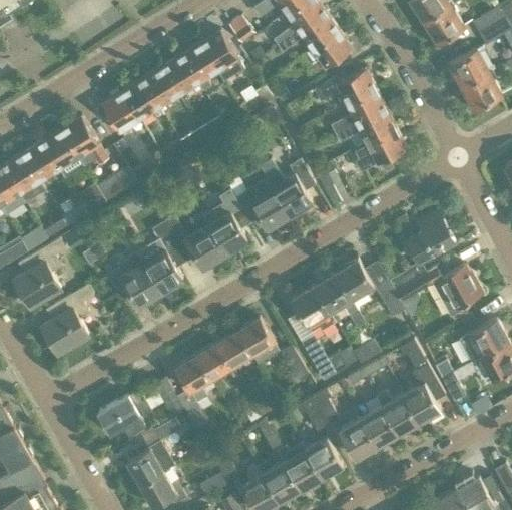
[(0,18),(7,14),(6,12),(21,2),(23,4),(29,0),(0,0),(0,18)]
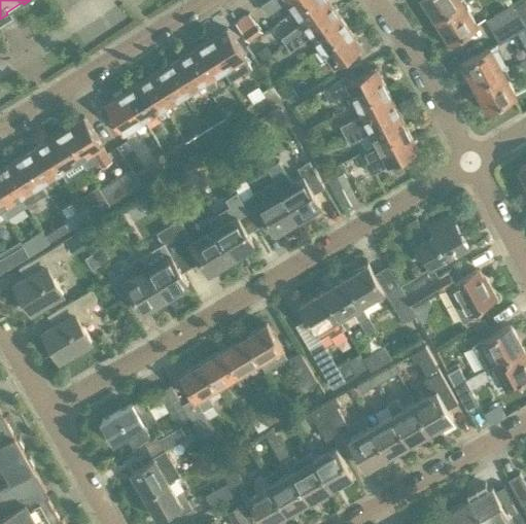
[(294,12),(312,0),(269,0),(259,6),(267,15),(286,1),(294,12)]
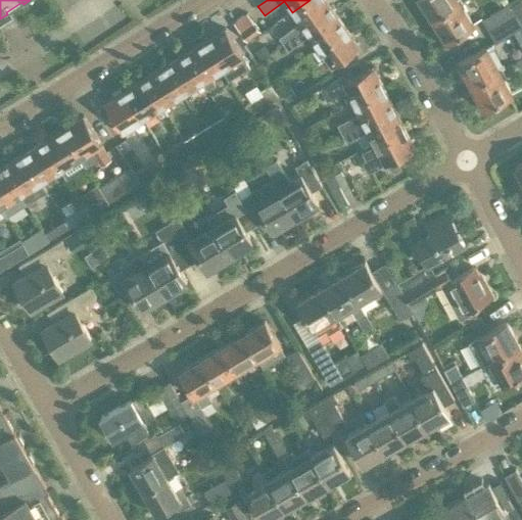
[(323,0),(310,0),(292,12),(300,24),(278,40),(282,46),(331,12),(323,0)]
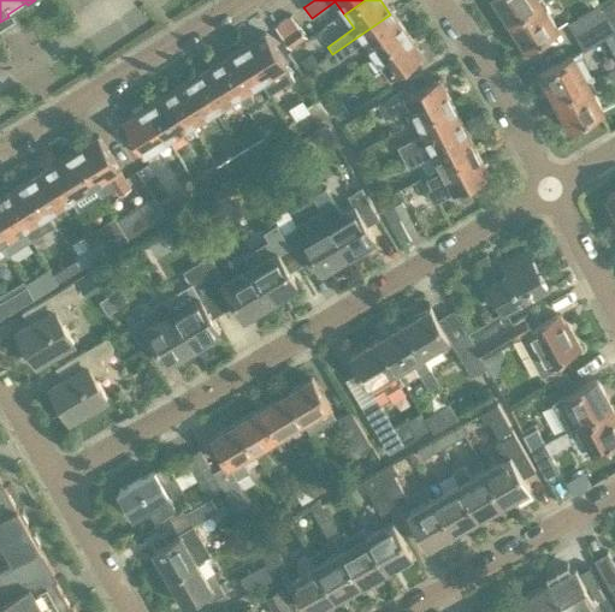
[(492,0),(508,24),(539,5),(536,0),(492,0)]
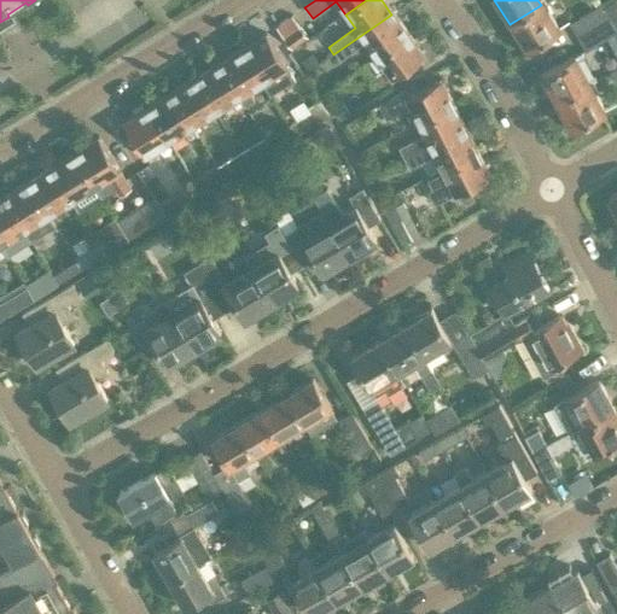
[(616,5),(613,0),(607,0),(599,6),(607,21),(616,34),(616,5)]
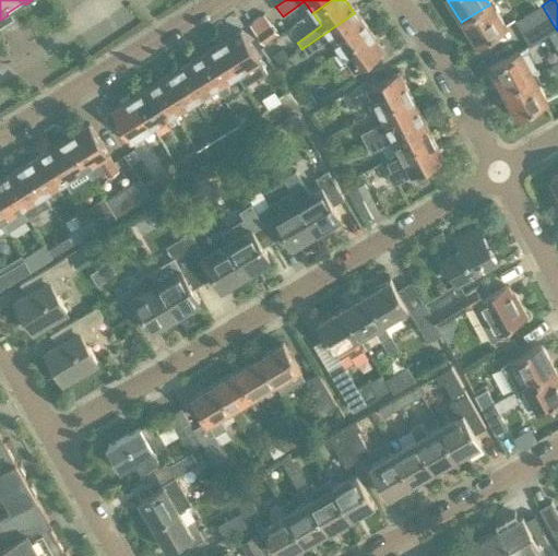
[(489,4),(461,22),(476,45),(503,27),(489,4)]
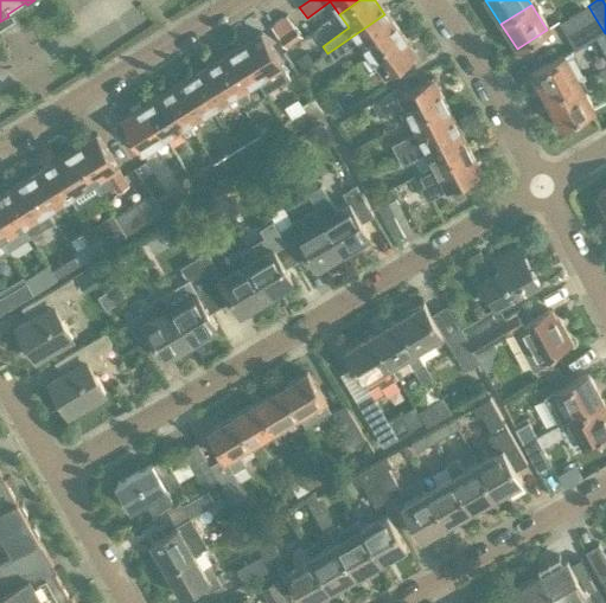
[(556,25),(566,39),(597,20),(588,6),(584,10),(556,25)]
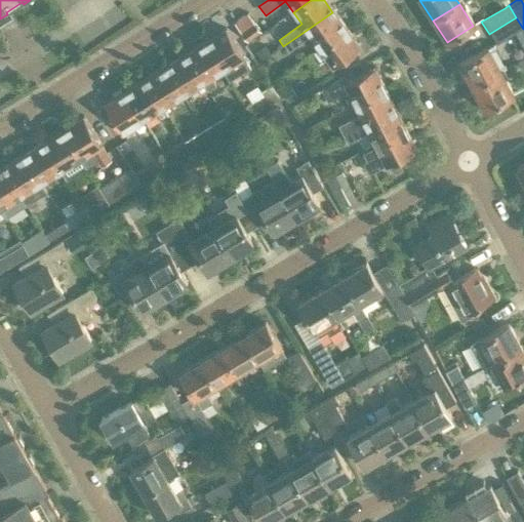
[(332,12),(283,46),(288,53),(311,37),(320,49),(346,31),(332,12)]
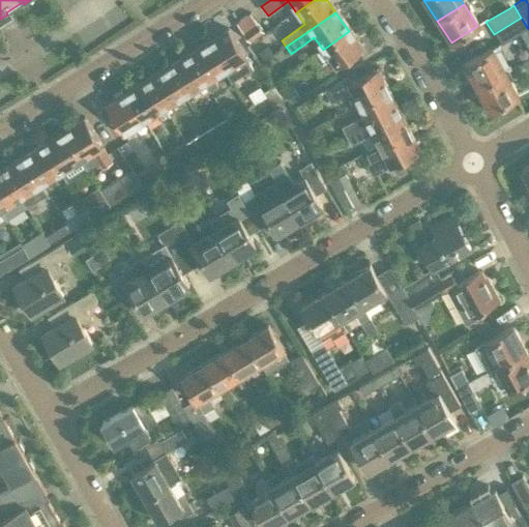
[(250,15),(235,25),(250,45),(264,34),(250,15)]
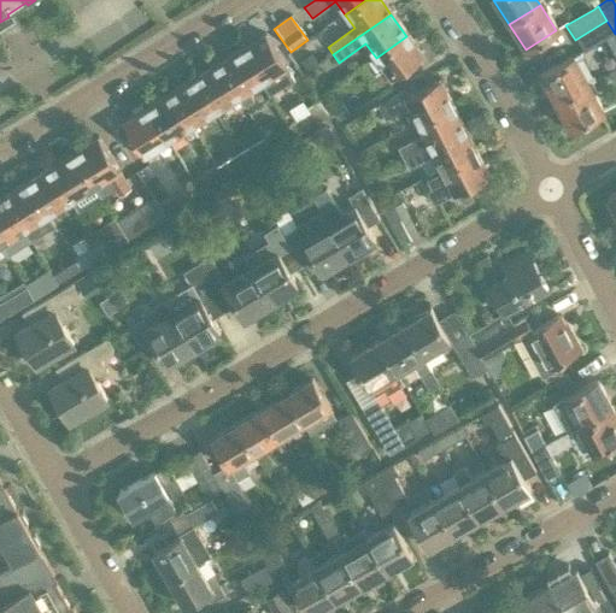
[(575,40),(584,54),(615,34),(606,21),(575,40)]
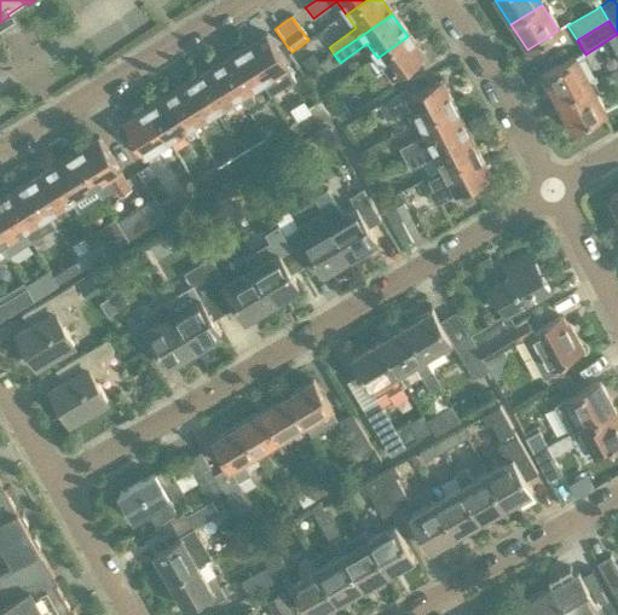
[(266,36),(242,51),(263,85),(270,97),(295,81),(286,68),(266,36)]
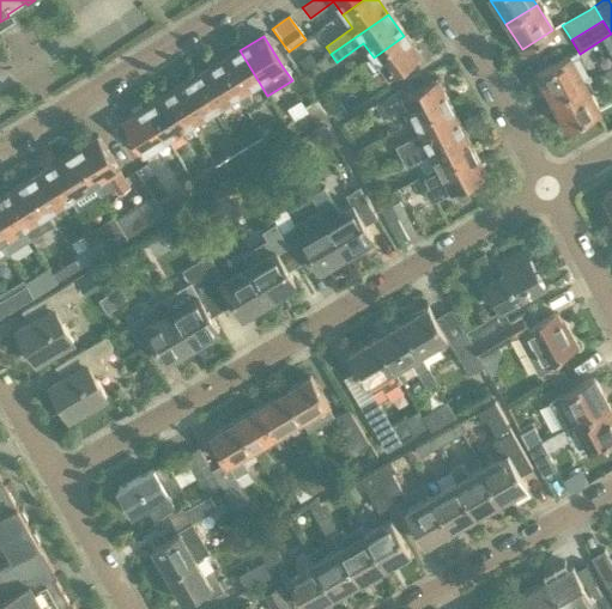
[(404,36),(374,58),(381,68),(373,75),(374,77),(364,84),(375,99),(383,93),(377,86),(419,58),(404,36)]
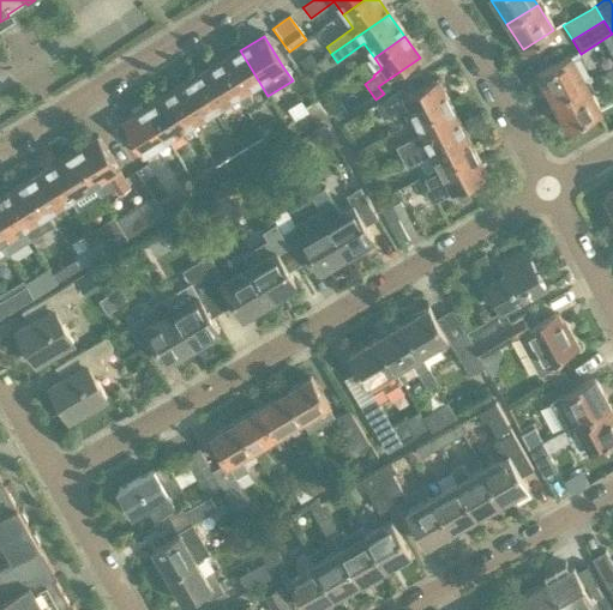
[(240,50),(216,65),(242,108),(253,102),(247,92),(260,84),(240,50)]
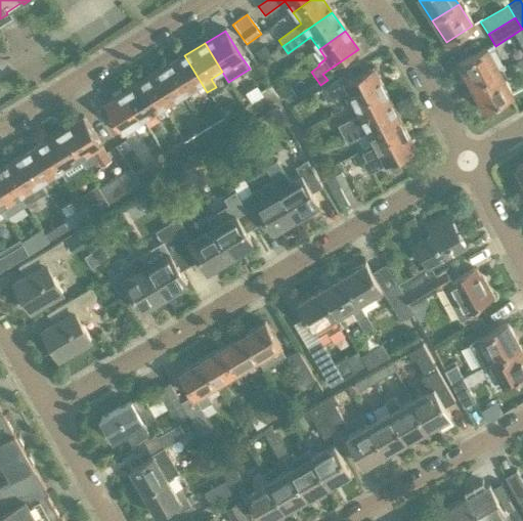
[(472,88),(498,73),(485,49),(459,64),(472,88)]
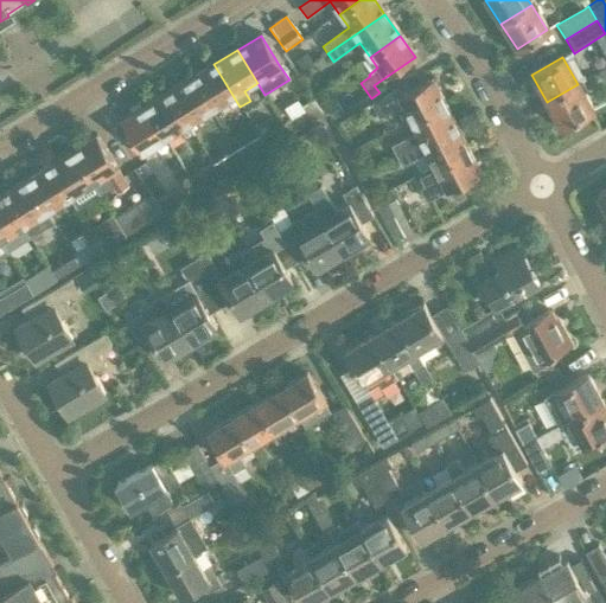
[(240,107),(214,64),(190,79),(210,111),(225,103),(231,113),(240,107)]
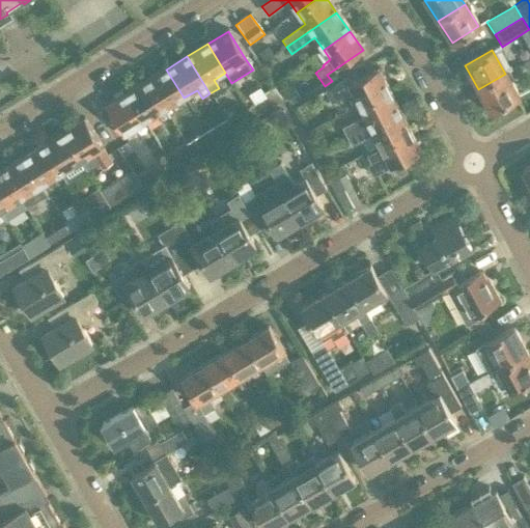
[(184,98),(166,70),(145,81),(169,119),(177,114),(171,106),(184,98)]
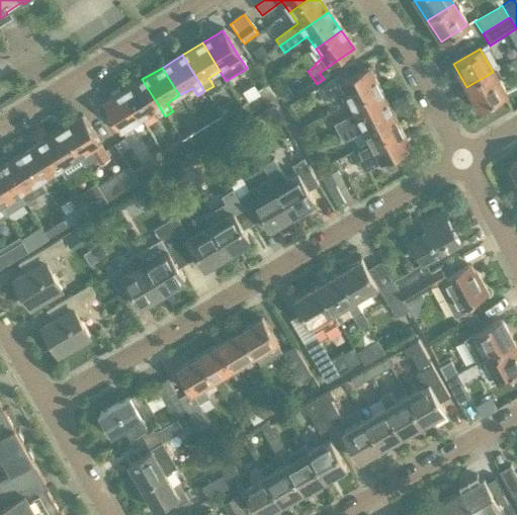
[(350,103),(378,89),(368,69),(342,82),(338,76),(316,89),(323,102),(344,91),(350,103)]
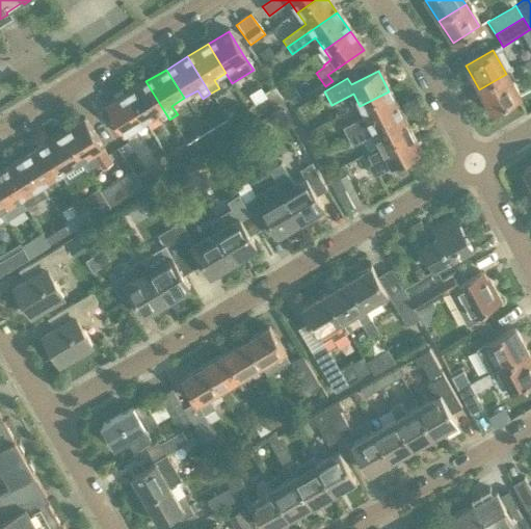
[(519,98),(506,74),(479,89),(492,112),(519,98)]
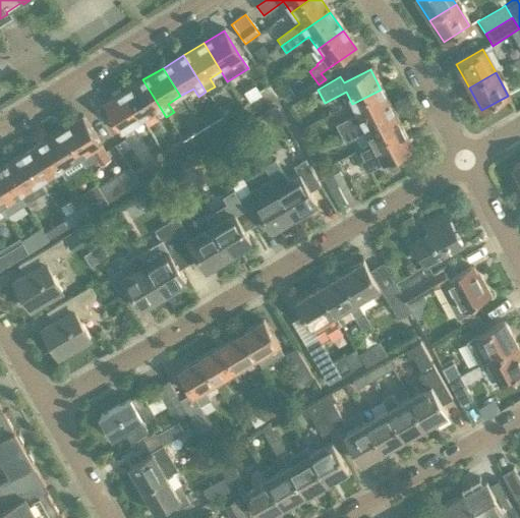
[(166,117),(142,79),(123,93),(140,120),(154,113),(159,121),(166,117)]
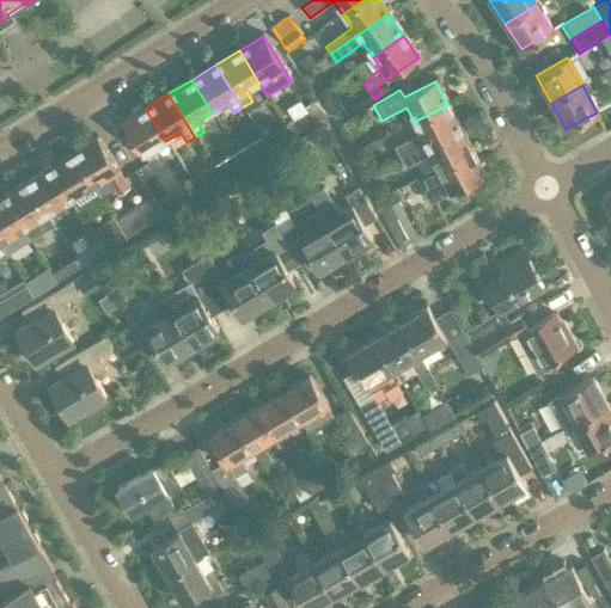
[(305,114),(286,126),(293,137),(324,117),(315,100),(303,109),(305,114)]
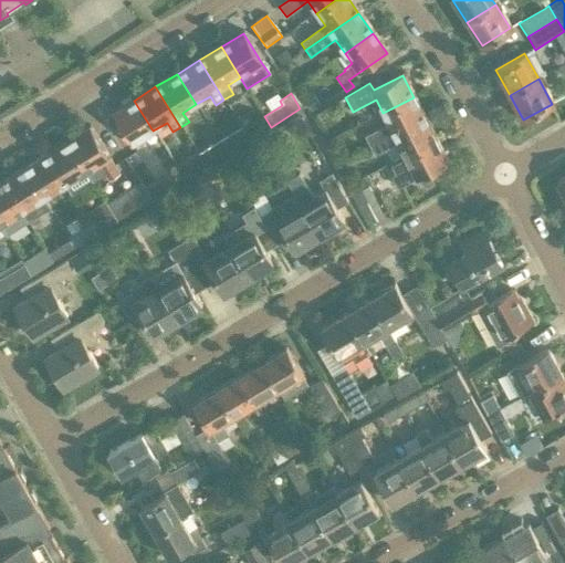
[(414,97),(383,113),(388,124),(364,136),(369,147),(425,120),(414,97)]
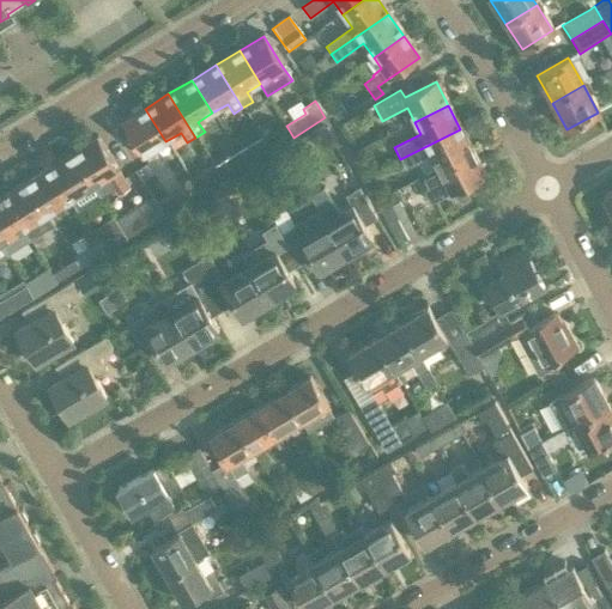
[(165,141),(145,109),(121,123),(141,157),(165,141)]
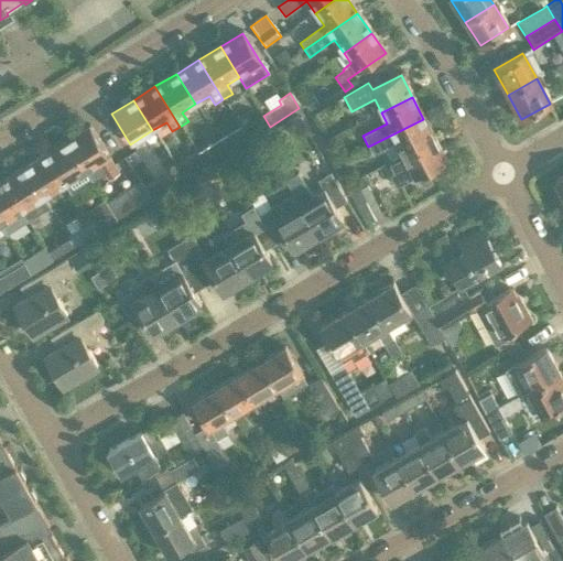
[(263,116),(241,129),(248,141),(270,128),(269,127),(270,127),(263,116)]
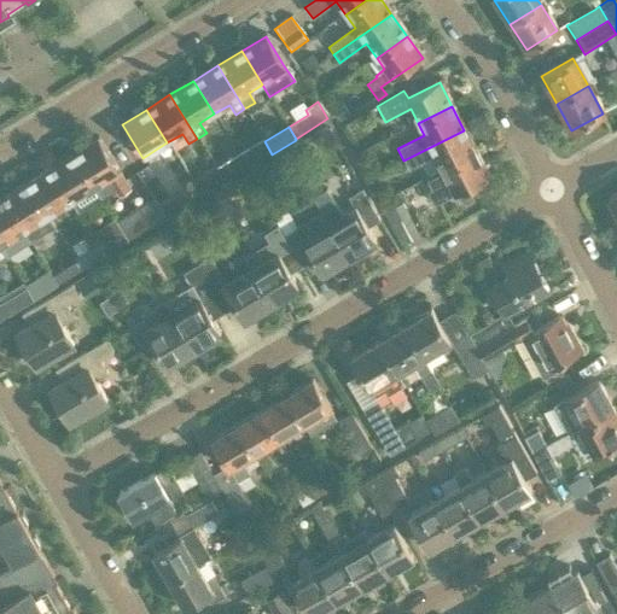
[(476,156),(464,130),(403,161),(408,170),(435,156),(442,173),(476,156)]
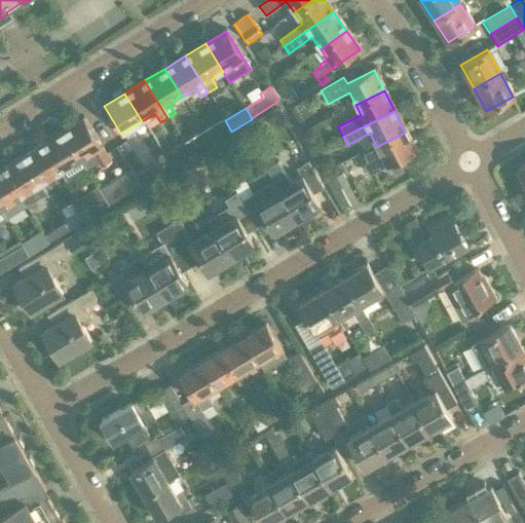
[(63,131),(85,169),(97,161),(101,169),(116,159),(113,154),(108,157),(107,155),(112,152),(107,143),(102,146),(101,145),(100,145),(82,118),(63,131)]
